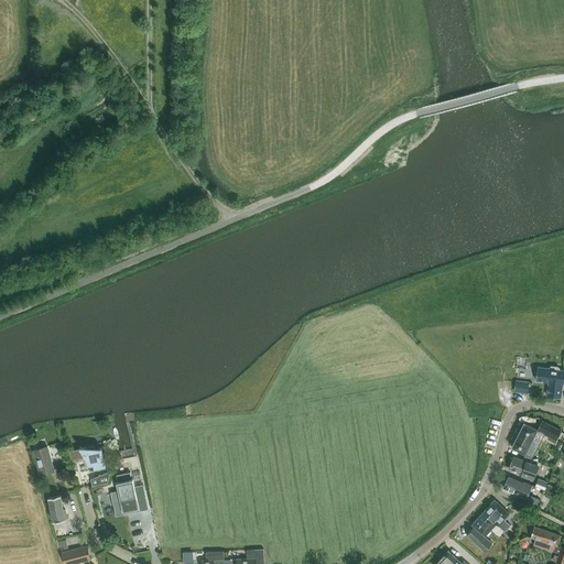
[(546,396),(561,398),(563,383),(563,384),(563,377),(563,370),(560,370),(560,369),(559,367),(551,367),(550,368),(550,369),(539,367),(538,370),(535,371),(534,376),(537,378),(537,380),(549,382),(546,396)]
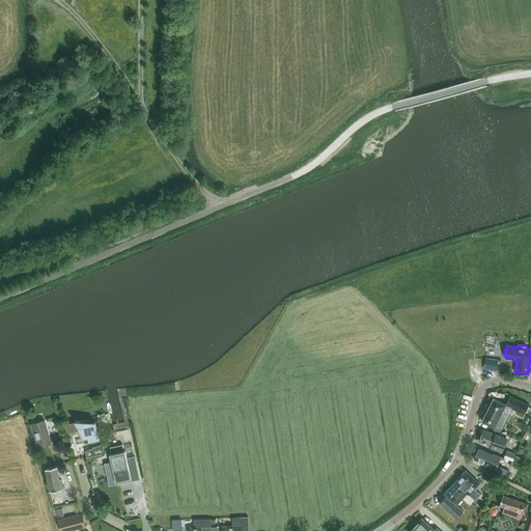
[(497,359),(484,358),(483,369),(496,370),(497,359)]
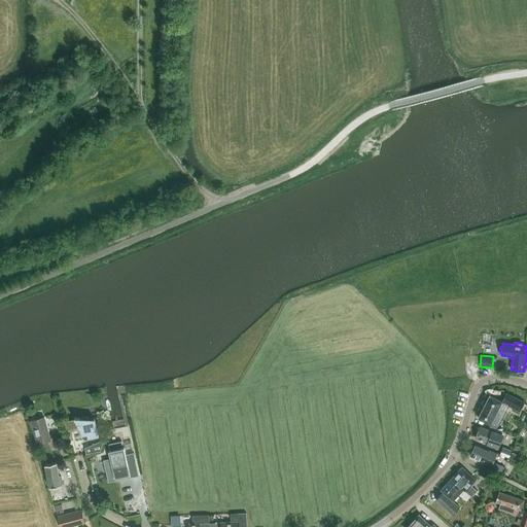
[(497,427),(508,406),(520,412),(525,402),(506,393),(502,401),(490,395),(479,418),(490,424),(487,429),(495,431),(497,427)]
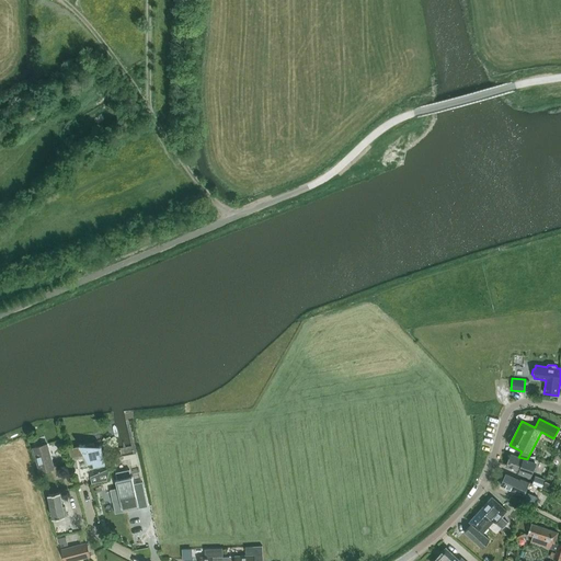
[(71,458),(84,455),(91,468),(105,465),(101,446),(94,445),(93,443),(86,445),(79,445),(80,446),(69,448),(71,458)]
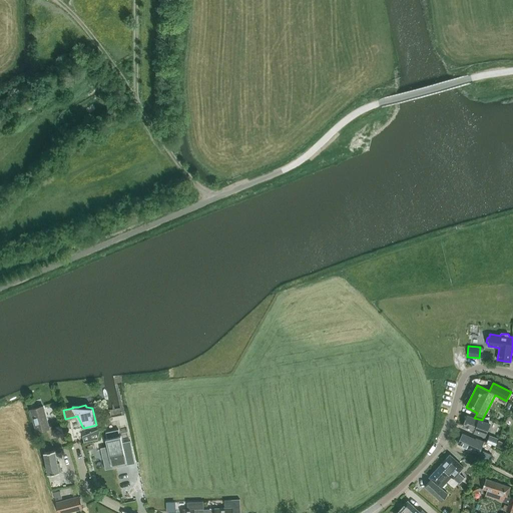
[(37,432),(49,428),(43,406),(31,410),(37,432)]
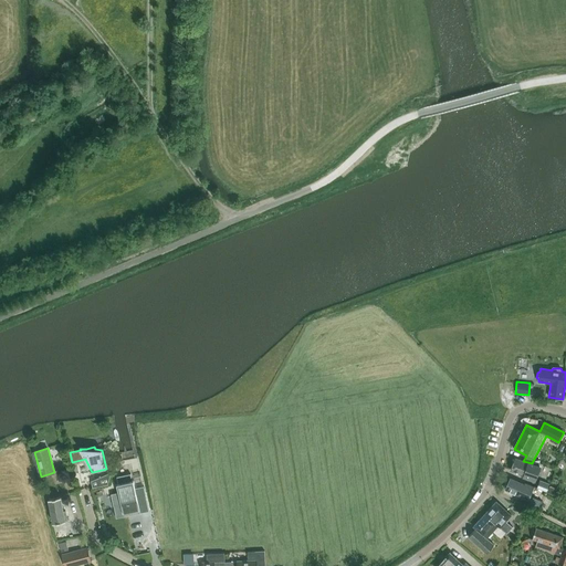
[(532,463),(523,461),(515,458),(511,471),(523,474),(522,478),(535,482),(540,468),(532,465),(532,464),(532,463)]
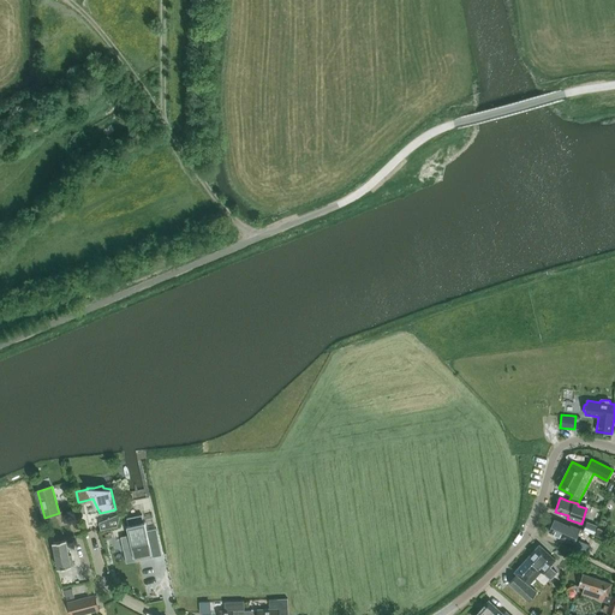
[(99,523),(101,530),(118,526),(121,513),(99,523)]
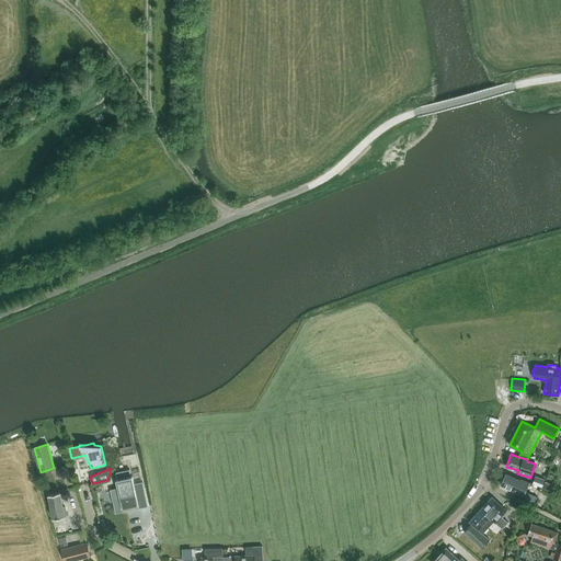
[(117,488),(111,490),(115,510),(130,506),(132,510),(148,506),(142,482),(134,483),(133,476),(130,477),(129,470),(116,472),(117,479),(116,480),(117,488)]
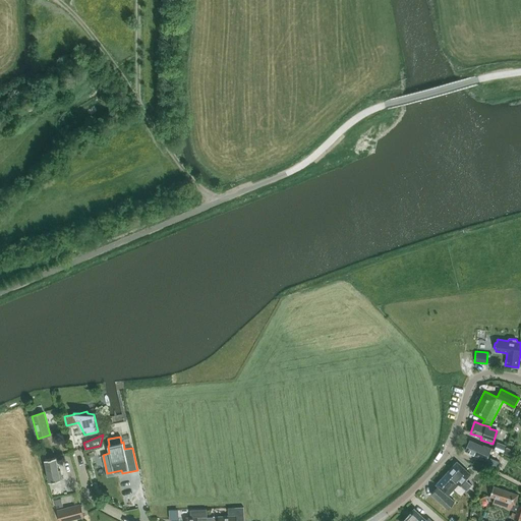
[(478,456),(478,455),(488,460),(486,464),(496,468),(499,461),(487,457),(491,448),(483,444),(482,446),(469,440),(465,450),(478,456)]
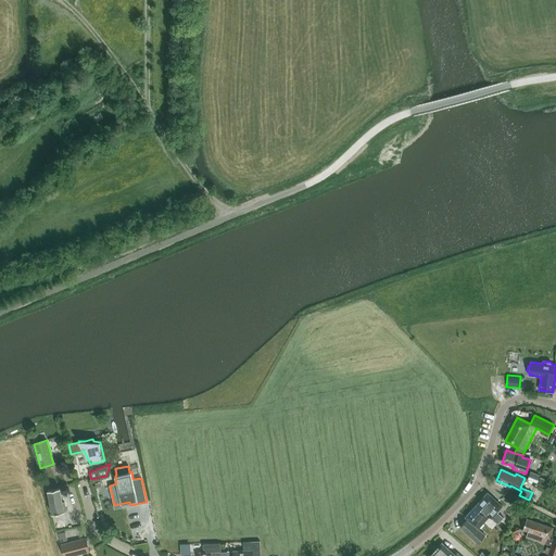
[(530,471),(527,479),(536,482),(540,475),(530,471)]
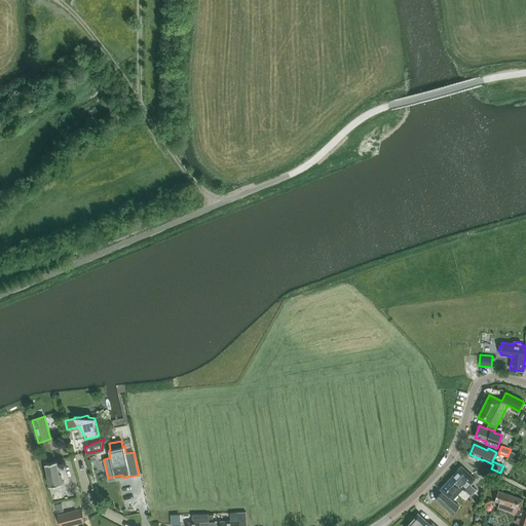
[(49,486),(61,484),(57,461),(45,463),(49,486)]
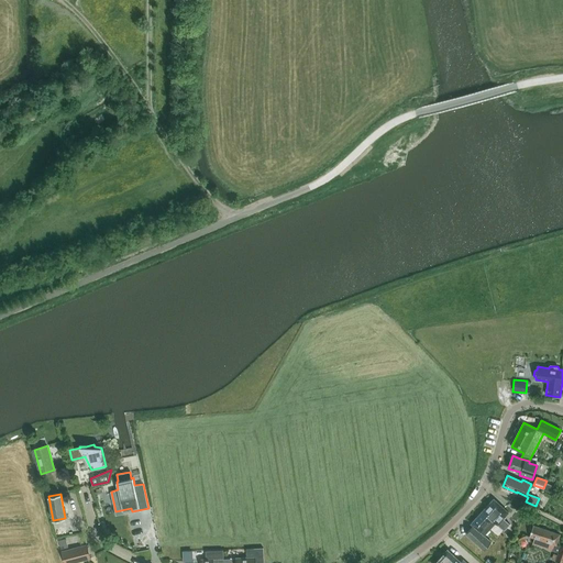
[(482,511),(496,523),(504,530),(510,525),(504,518),(508,512),(494,498),(482,511)]
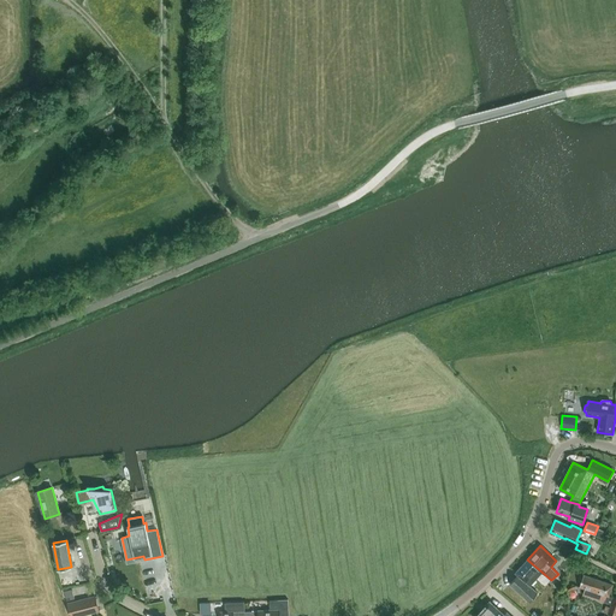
[(529,586),(543,573),(527,560),(515,573),(517,575),(510,584),(529,602),(538,593),(529,586)]
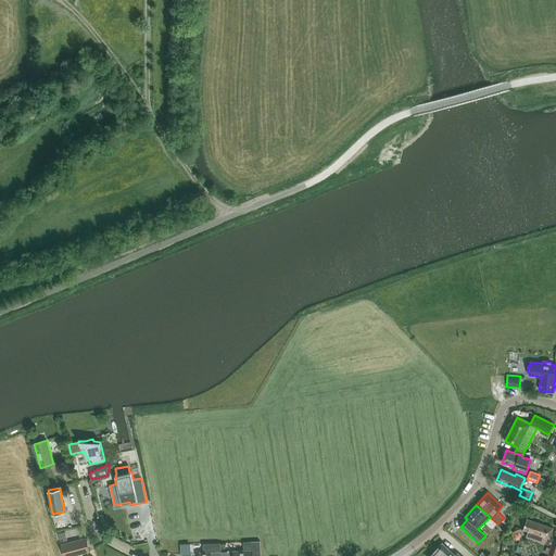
[(555,555),(555,539),(554,539),(554,540),(550,538),(553,528),(527,519),(522,530),(528,531),(526,536),(547,544),(552,546),(548,554),(555,555)]
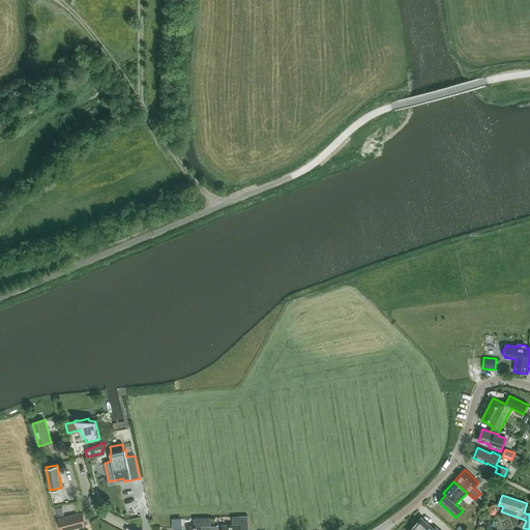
[(55,508),(57,518),(64,516),(63,513),(66,512),(64,508),(62,508),(61,507),(55,508)]
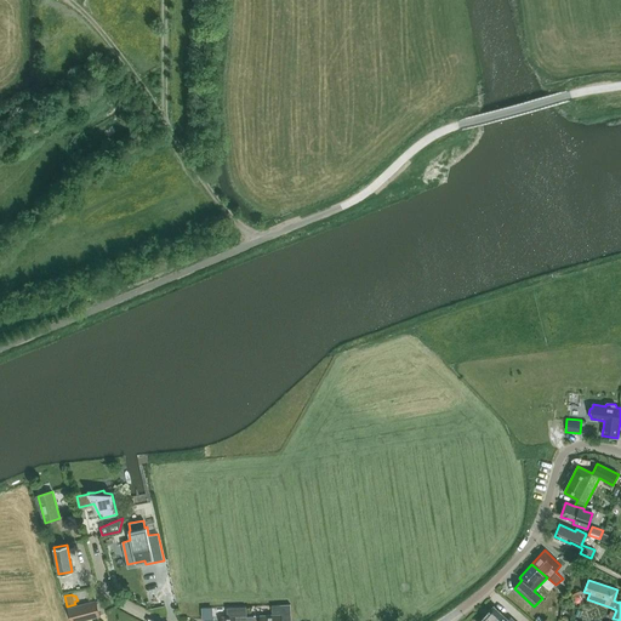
[(72,620),(80,620),(100,616),(96,600),(68,608),(72,620)]
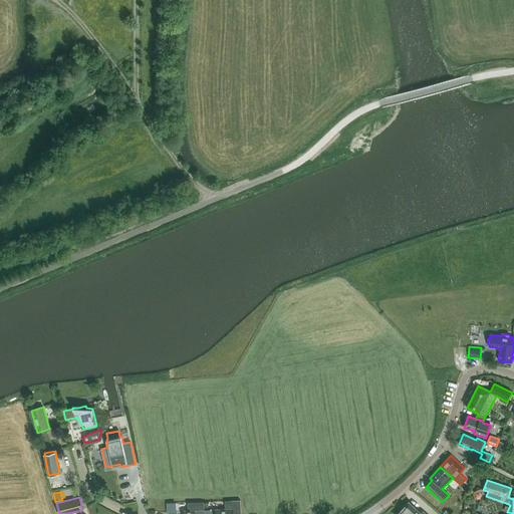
[(241,513),(241,500),(232,501),(232,508),(221,509),(209,510),(208,513),(241,513)]
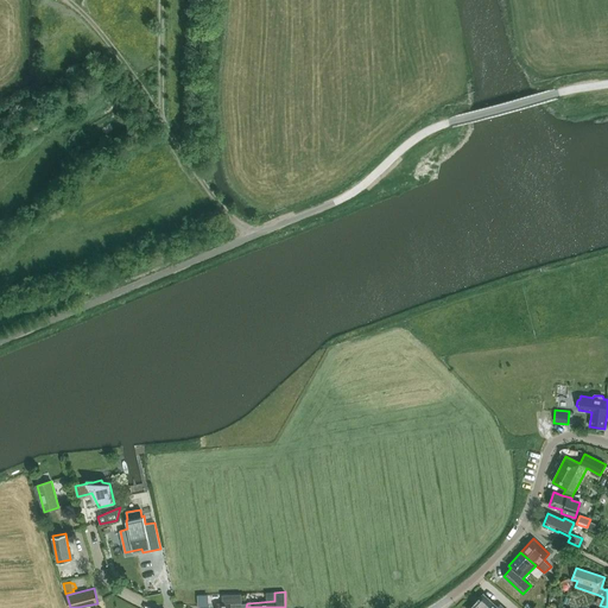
[(483,593),(469,607),(504,607),(500,605),(496,607),(491,603),(493,602),(483,593)]
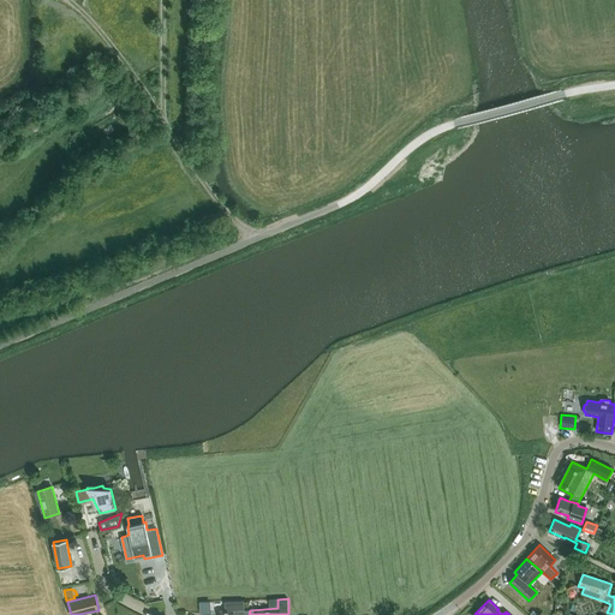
[(210,603),(199,603),(201,614),(212,614),(210,603)]
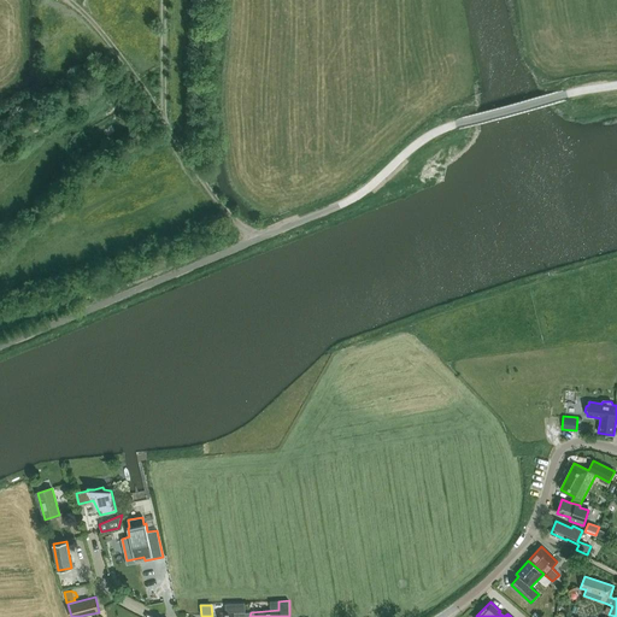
All buildings are outlined.
